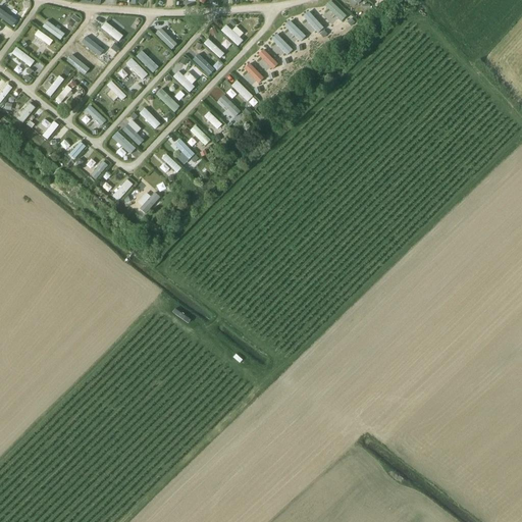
[(326,8),(341,21),(346,15),(331,2),(326,8)]
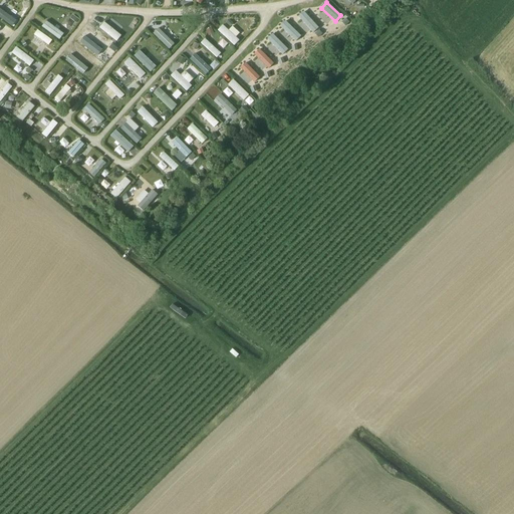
[(0,18),(12,27),(16,20),(0,8),(0,18)]
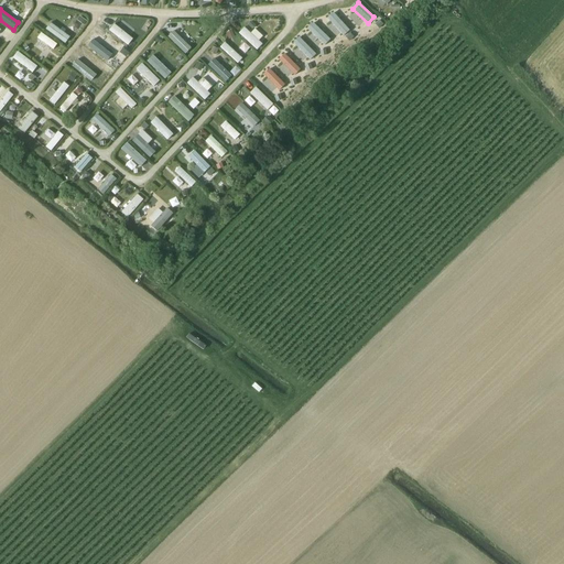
[(345,35),(350,30),(331,12),(325,19),(345,35)]
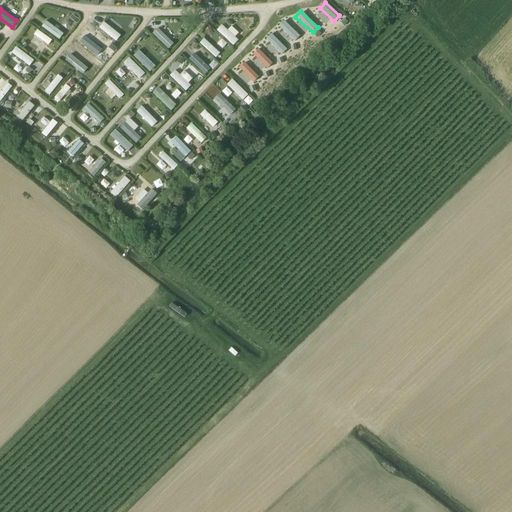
[(72,13),(65,22),(73,27),(79,19),(72,13)]
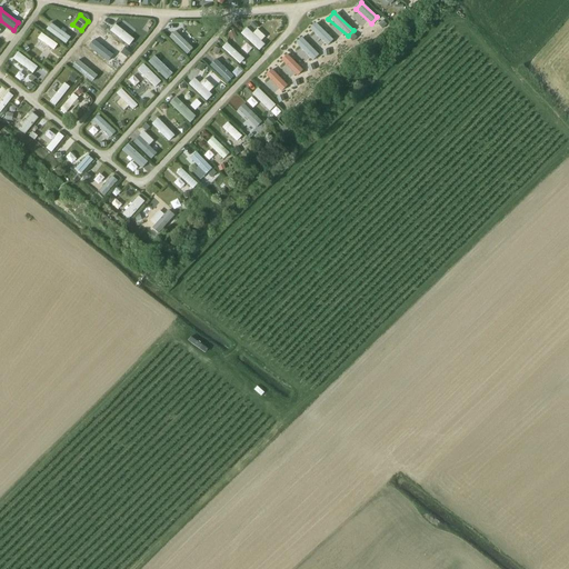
[(123,41),(137,23),(130,19),(118,36),(123,41)]
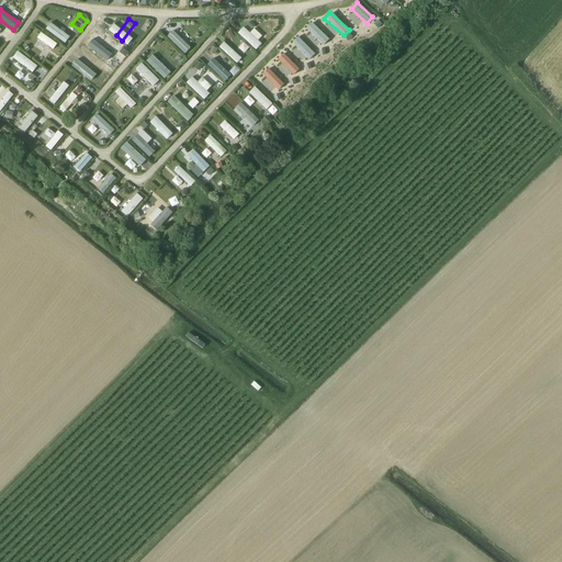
[(63,44),(69,37),(51,21),(45,27),(63,44)]
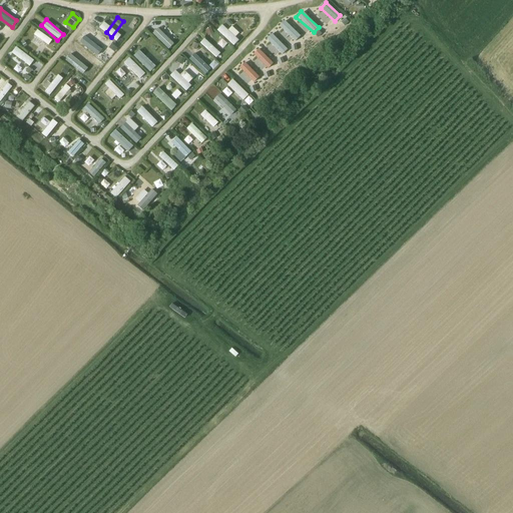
[(295,41),(300,36),(285,20),(280,25),(295,41)]
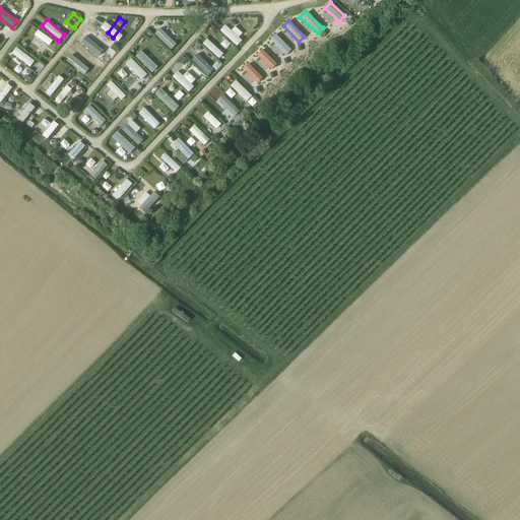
[(236,46),(245,36),(237,28),(233,33),(224,24),(219,30),(236,46)]
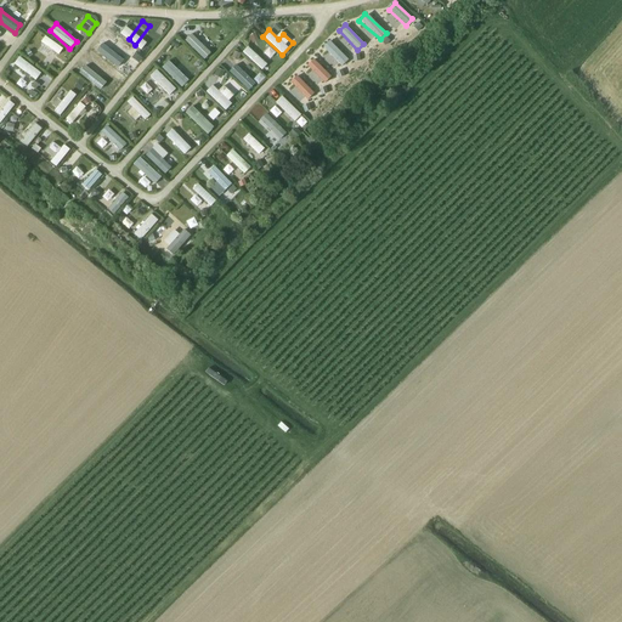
[(185,43),(199,56),(210,44),(196,30),(185,43)]
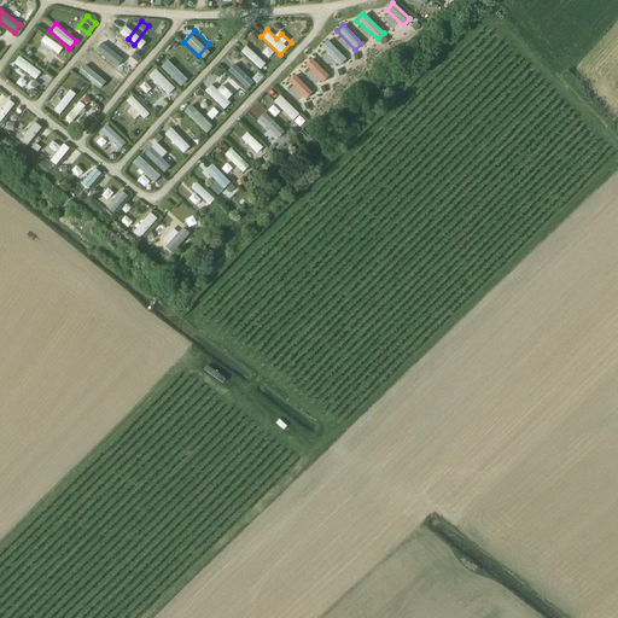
[(39,42),(57,54),(62,48),(45,35),(39,42)]
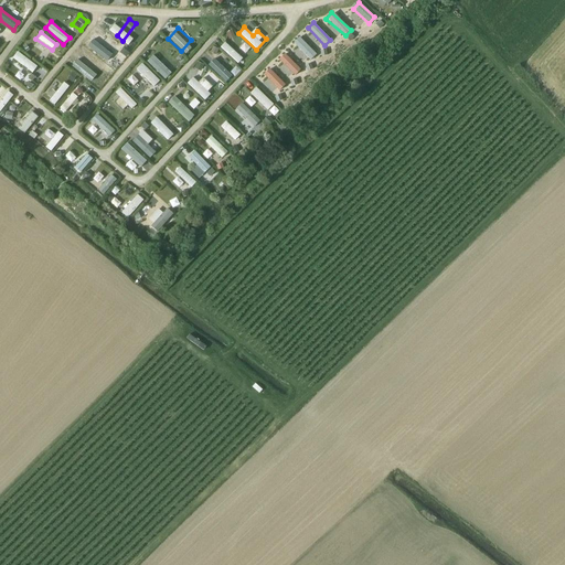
[(94,59),(108,39),(100,33),(86,53),(94,59)]
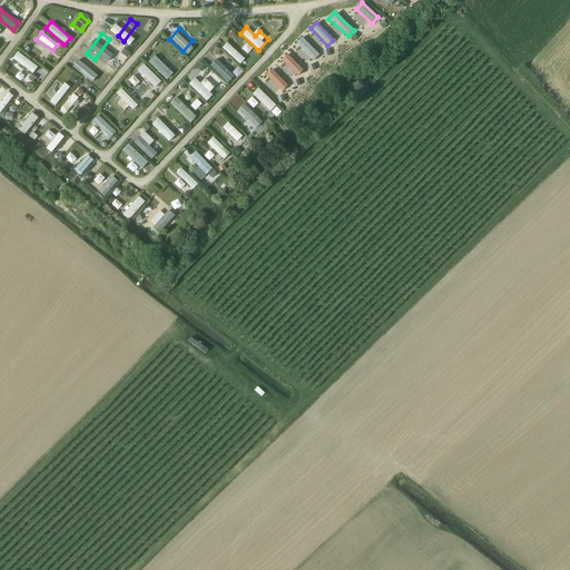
[(301,38),(295,45),(314,60),(320,53),(301,38)]
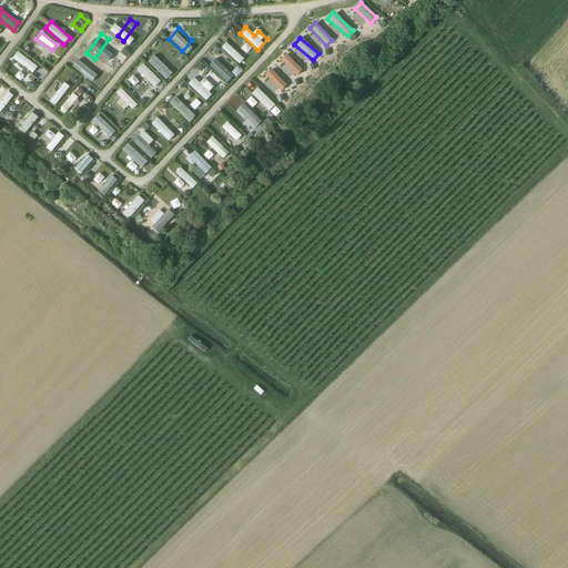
[(239,64),(244,59),(225,42),(221,48),(239,64)]
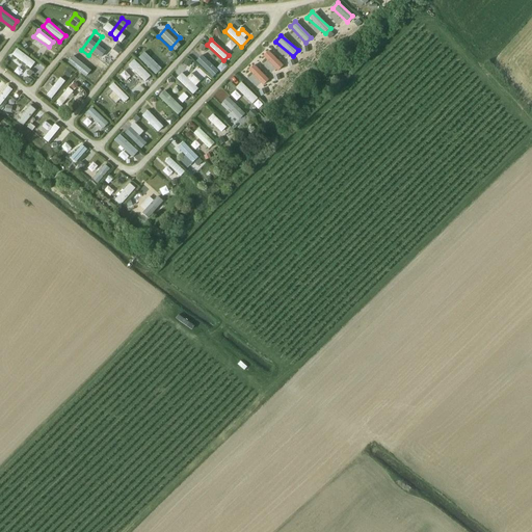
[(29,70),(35,63),(17,47),(10,53),(29,70)]
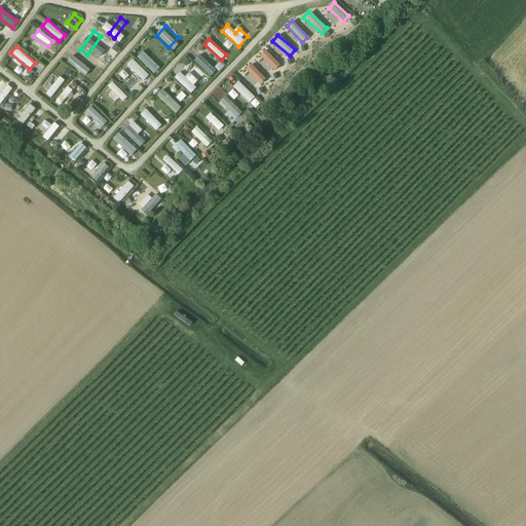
[(88,61),(94,65),(104,50),(99,46),(88,61)]
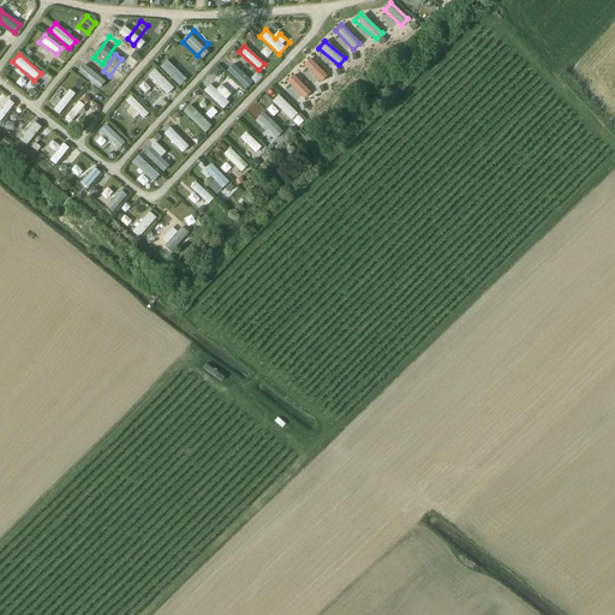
[(302,65),(320,83),(327,76),(309,58),(302,65)]
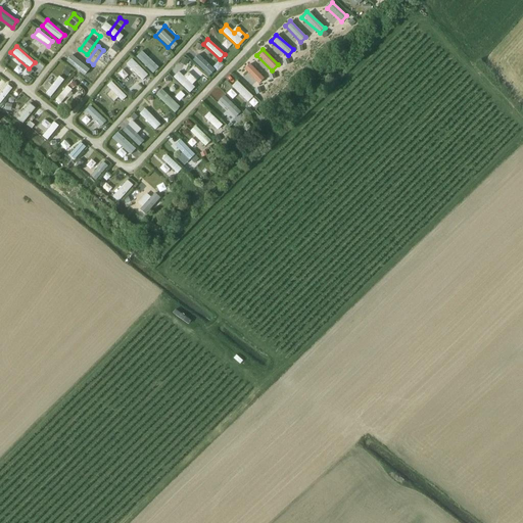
[(154,56),(149,60),(142,52),(136,57),(151,75),(162,64),(154,56)]
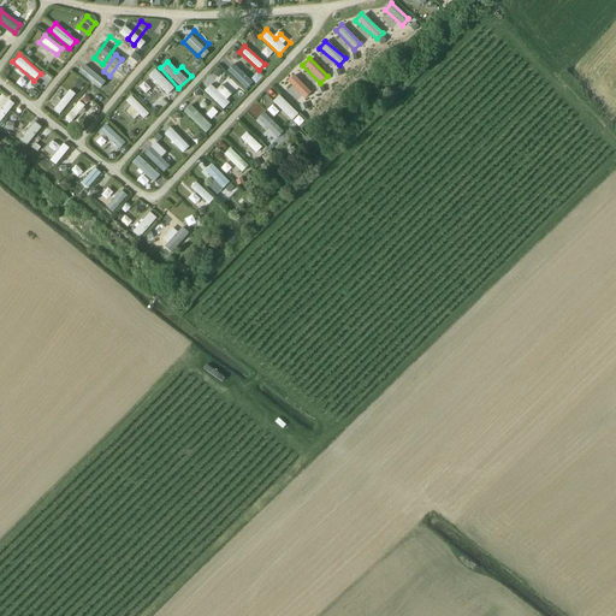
[(243,87),(249,81),(230,64),(225,71),(243,87)]
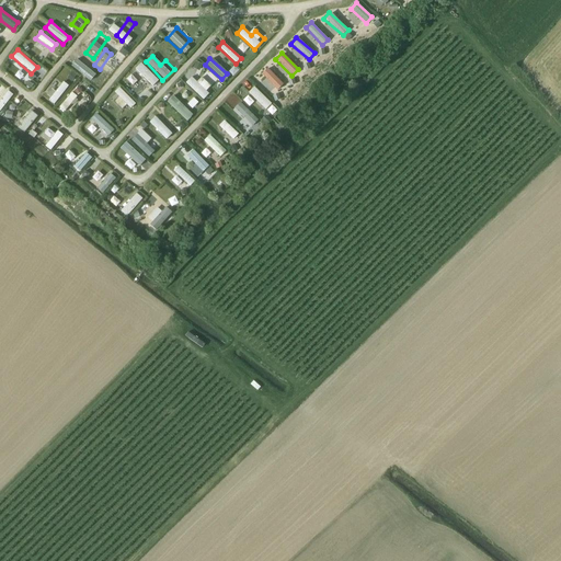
[(151,87),(158,81),(141,63),(134,68),(151,87)]
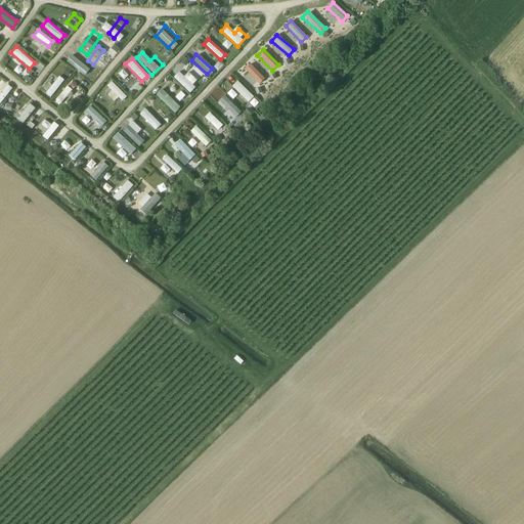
[(243,70),(259,85),(265,78),(249,63),(243,70)]
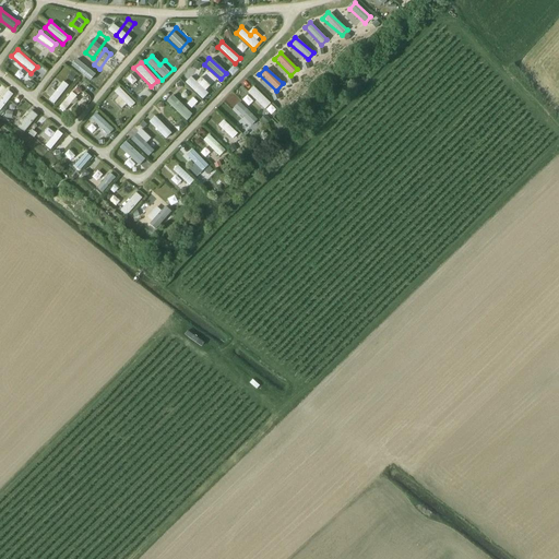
[(28,71),(24,75),(19,70),(14,75),(27,86),(35,78),(28,71)]
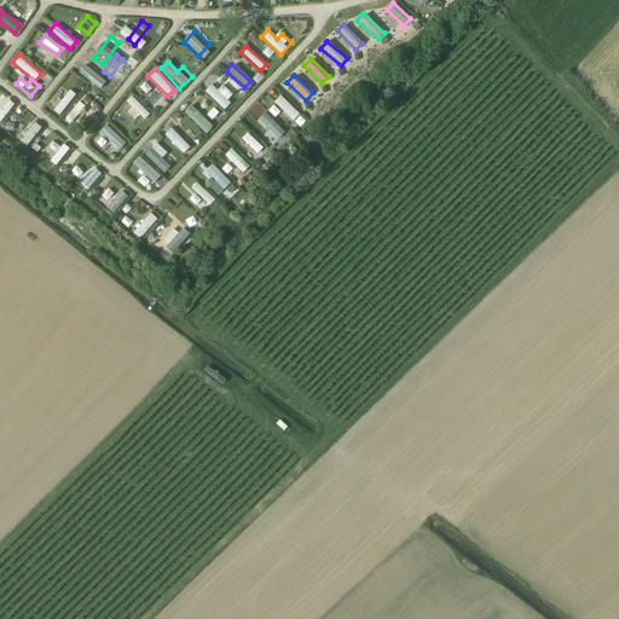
[(144,81),(139,87),(145,93),(151,87),(144,81)]
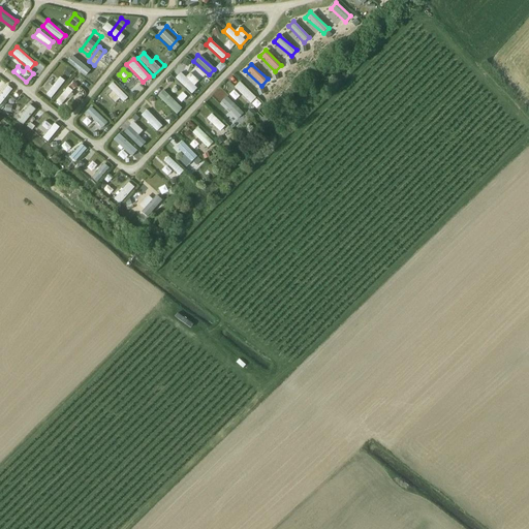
[(180,72),(175,79),(191,94),(197,88),(180,72)]
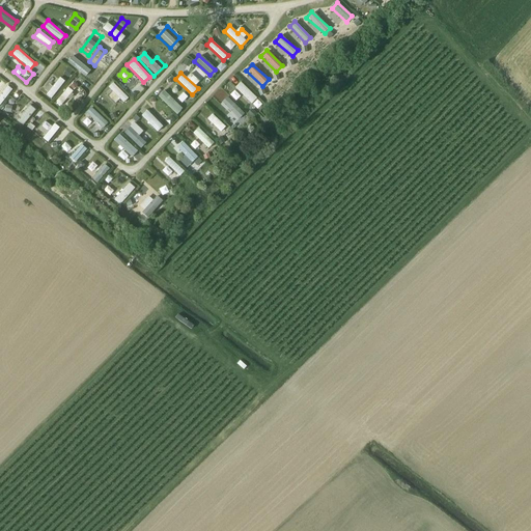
[(58,76),(46,95),(52,100),(64,80),(58,76)]
